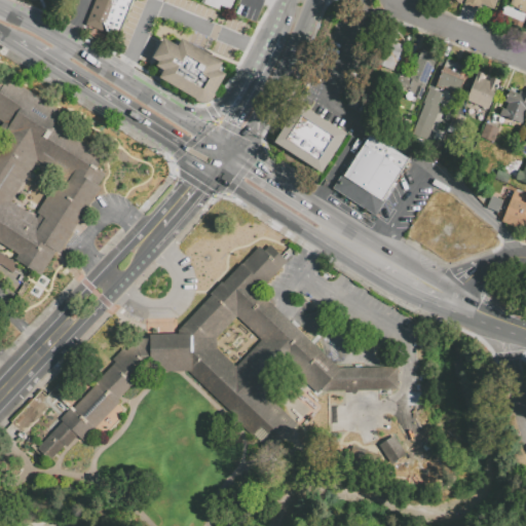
[(114,38),(132,0),(94,0),(83,24),(114,38)]
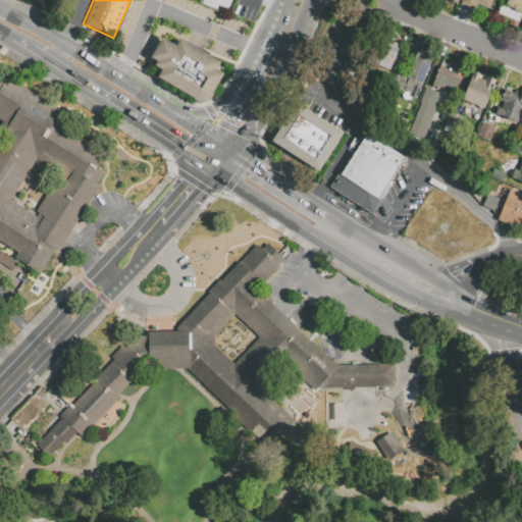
[(203,0),(202,4),(217,9),(218,6),(228,9),(231,0),(203,0)]
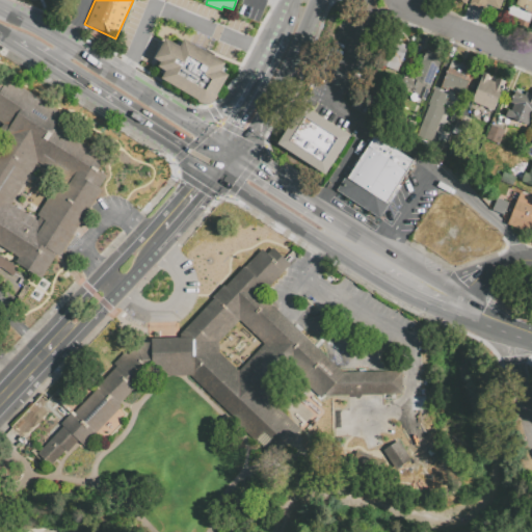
[(499,9),(502,0),(470,0),(469,5),(483,10),(485,4),(499,9)]
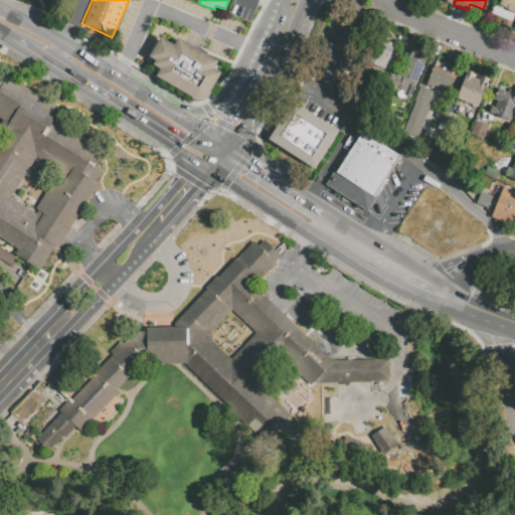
[(514,0),(514,12),(511,22),(490,14),(495,3),(498,5),(499,0),(514,0)]
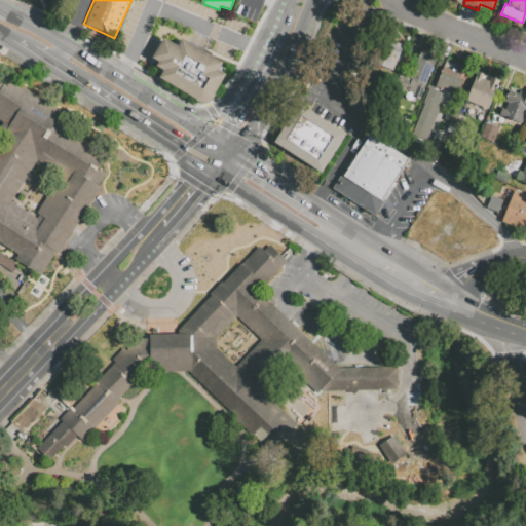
[(163,38),(152,58),(158,62),(156,66),(163,70),(158,77),(196,99),(195,100),(200,103),(202,103),(205,103),(209,102),(211,99),(215,95),(213,94),(224,74),(219,71),(223,63),(182,39),(178,46),(163,38)]
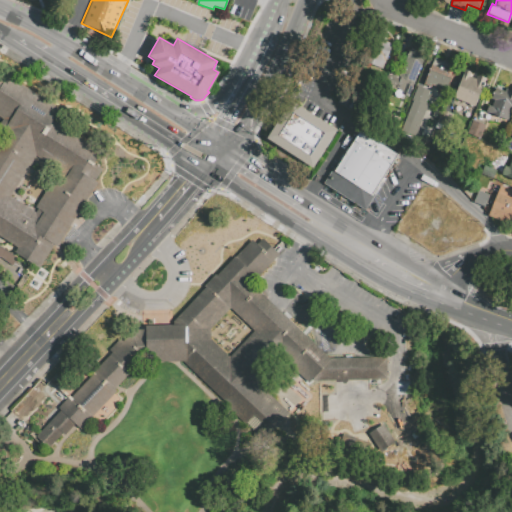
[(382,69),(393,44),(374,37),(364,61),(382,69)]
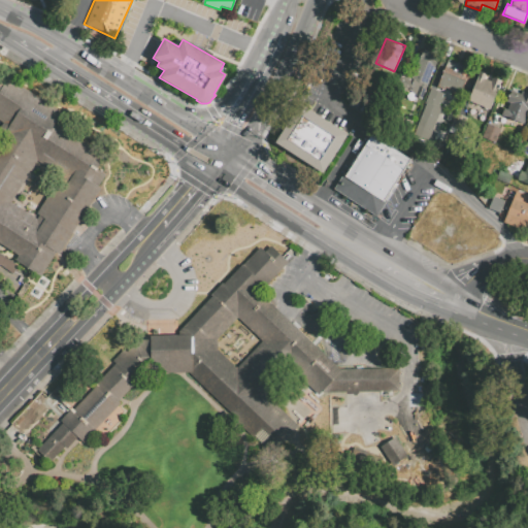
[(421,100),(436,62),(434,61),(436,55),(424,51),(422,57),(420,56),(411,78),(400,74),(395,90),(421,100)]
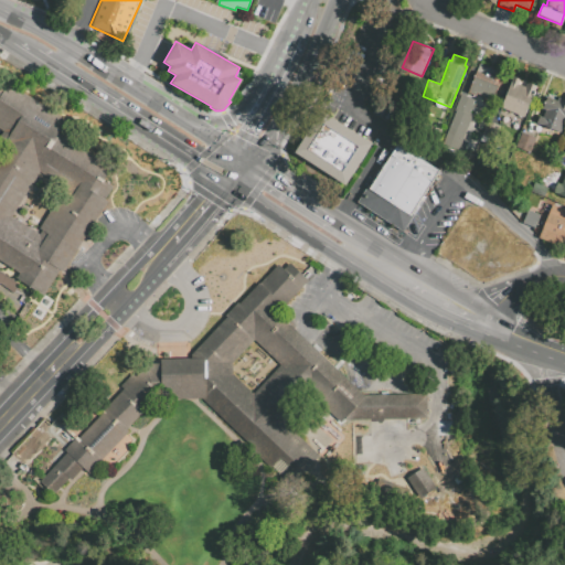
[(490,103),(502,74),(492,71),(490,76),(476,71),(467,93),(476,97),(477,94),(483,97),(482,99),(490,103)]
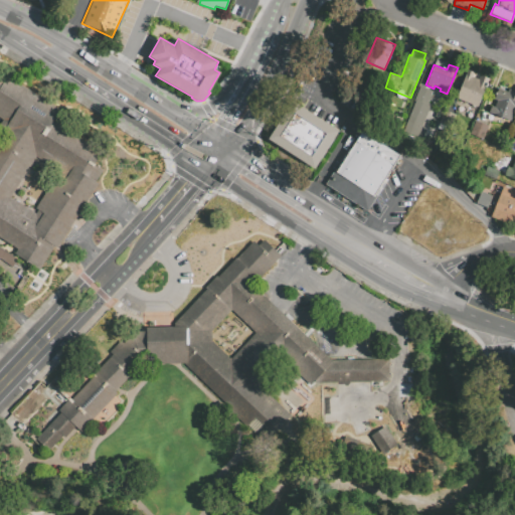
[(478,107),(488,78),(480,75),(479,78),(472,76),(473,72),(467,69),(456,99),(478,107)]
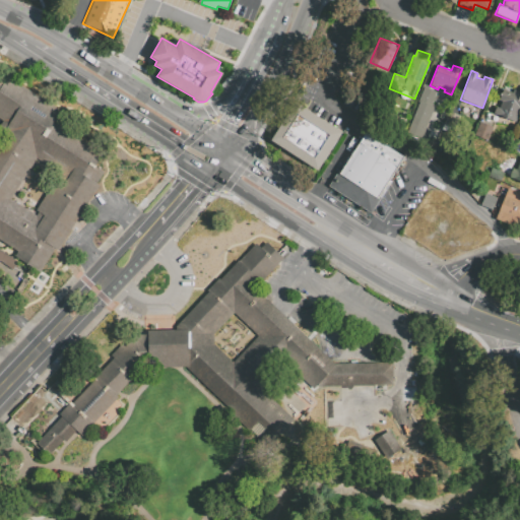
[(0,139),(0,240),(16,250),(13,255),(39,271),(54,247),(57,249),(59,245),(61,246),(99,185),(95,183),(104,171),(94,166),(103,151),(54,122),(61,110),(6,75),(4,78),(0,75),(0,117),(2,119),(0,121),(0,127),(5,131),(0,139)]
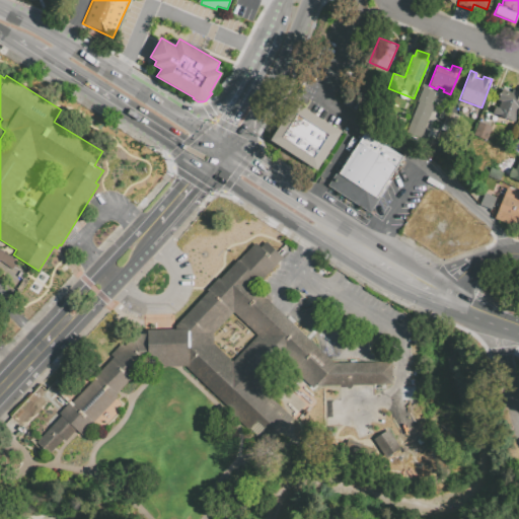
[(493,113),(514,122),(518,108),(518,91),(503,86),(493,113)]
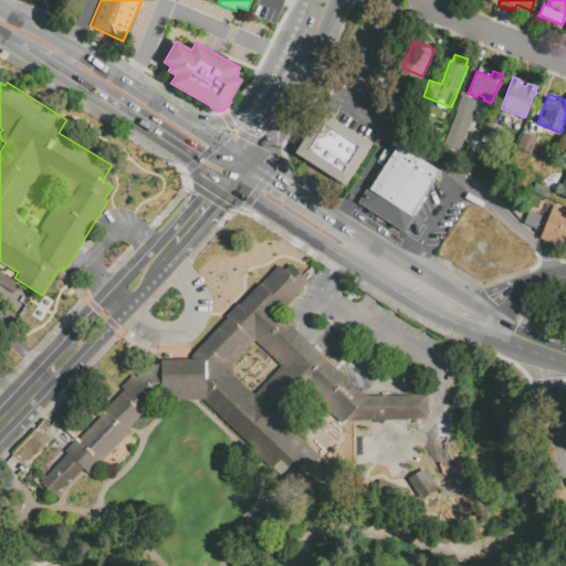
[(461,95),(475,101),(473,105),(475,106),(473,112),(471,111),(470,113),(472,113),(471,115),(472,116),(459,149),(443,144),(456,114),(454,113),(461,95)]
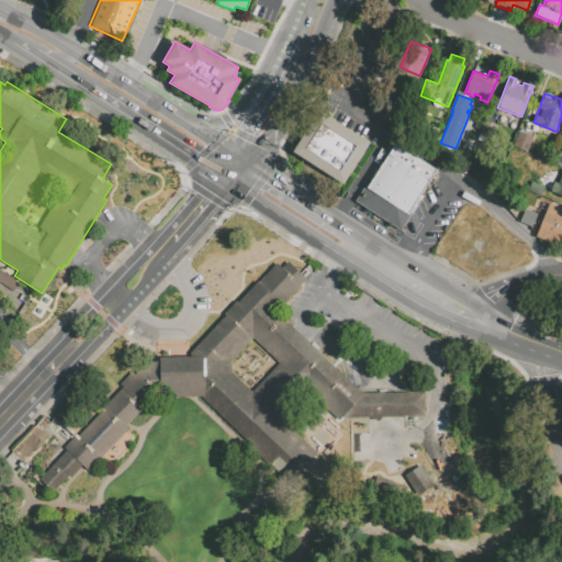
[(316,110),(370,143),(339,192),(285,159),(316,110)]
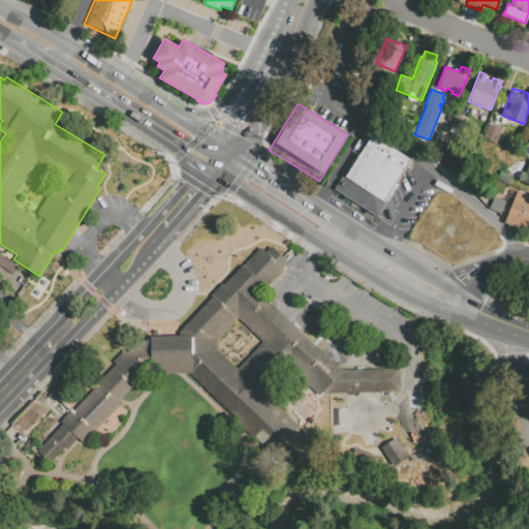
[(495,142),(500,128),(487,123),(481,136),(495,142)]
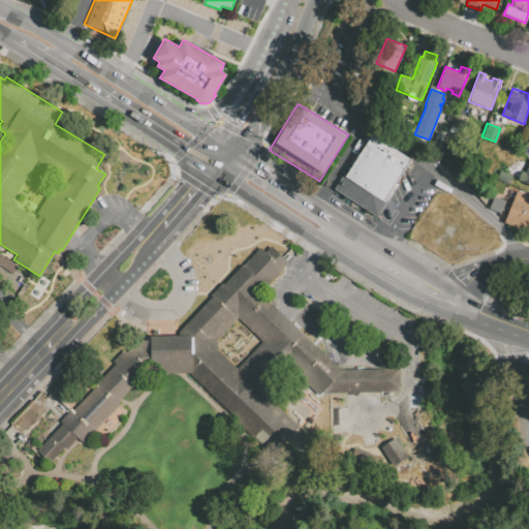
[(334,190),(344,174),(346,175),(371,134),(411,159),(377,216),(334,190)]
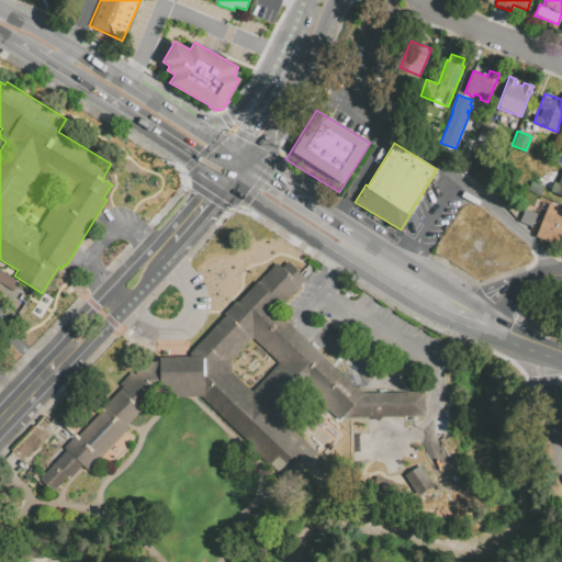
[(561,195),(561,169),(559,168),(550,191),(561,195)]
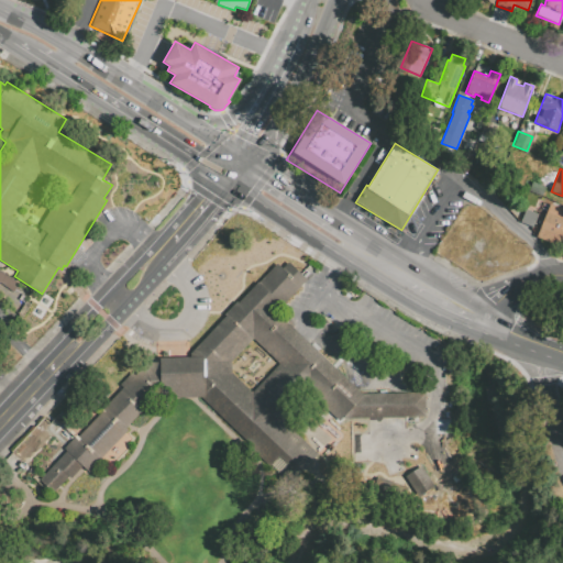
[(562,209),(549,203),(536,238),(562,246),(562,209)]
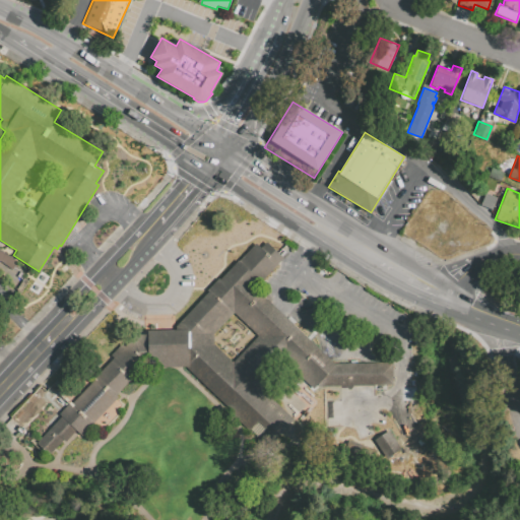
[(485,193),(498,198),(493,211),(479,205),(485,193)]
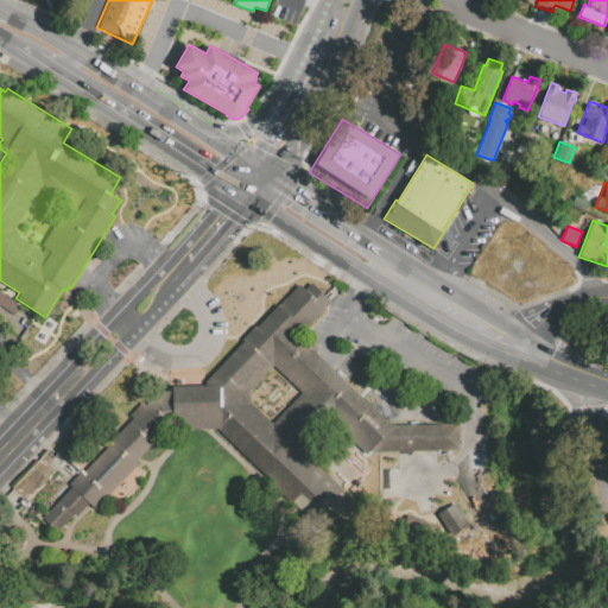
[(310,526),(342,491),(301,454),(330,423),(365,453),(458,450),(457,424),(390,424),(298,337),(330,301),(310,283),(304,289),(298,284),(257,325),(253,324),(240,337),(242,340),(203,386),(173,387),(173,391),(153,391),(130,415),(133,417),(70,485),(71,487),(42,519),(57,533),(86,502),(95,511),(138,463),(137,462),(157,439),(166,430),(215,428),(310,526)]
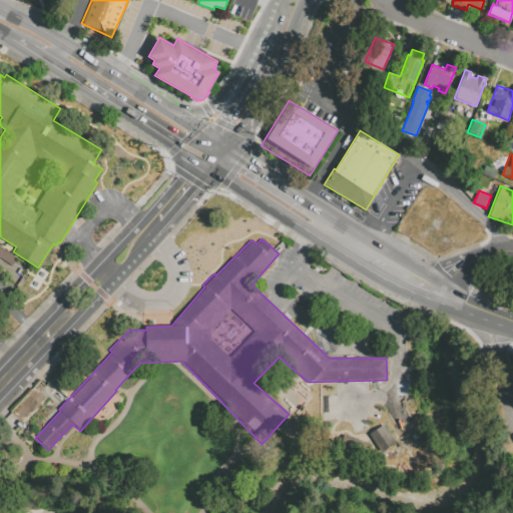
[(335,381),(323,381),(323,395),(335,395),(335,381)]
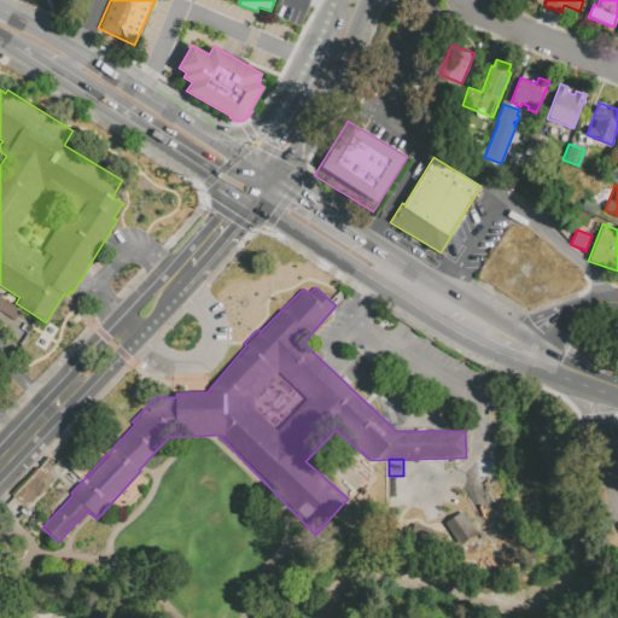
[(476,532),(461,511),(443,523),(456,544),(476,532)]
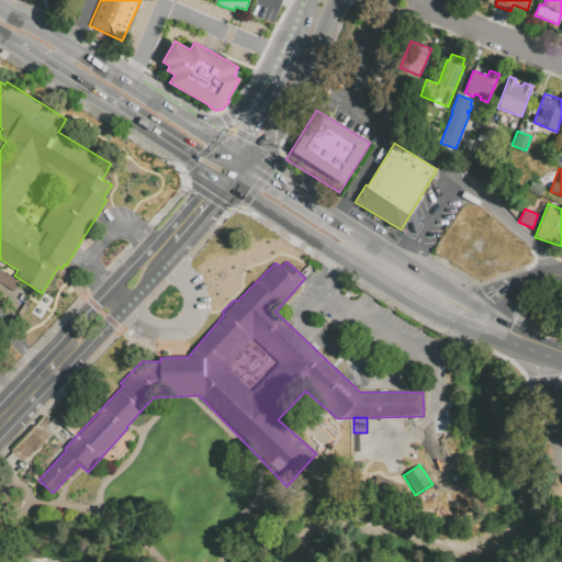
[(429,499),(439,486),(460,501),(450,515),(429,499)]
